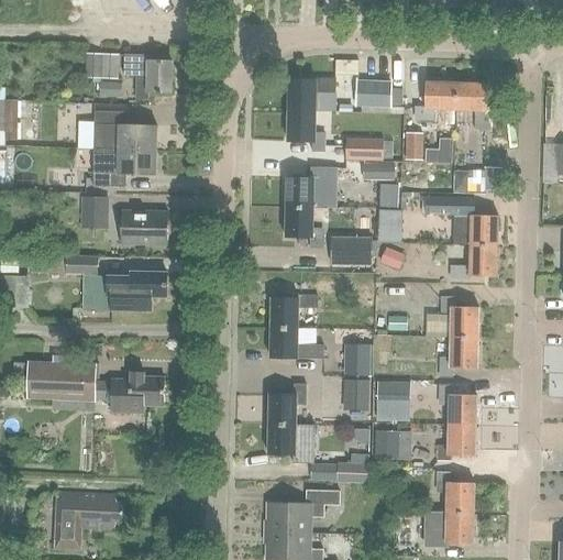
[(88,52),(87,76),(119,77),(120,53),(88,52)]
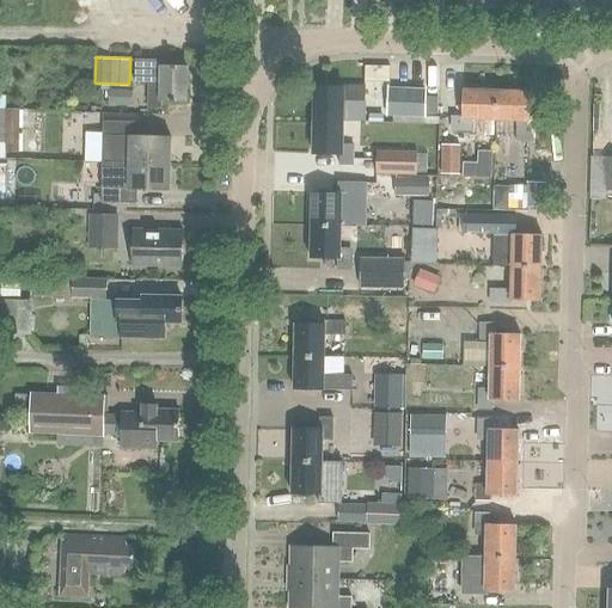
[(136,57),(136,81),(150,81),(148,106),(163,106),(163,99),(187,100),(188,65),(164,65),(164,59),(136,57)]
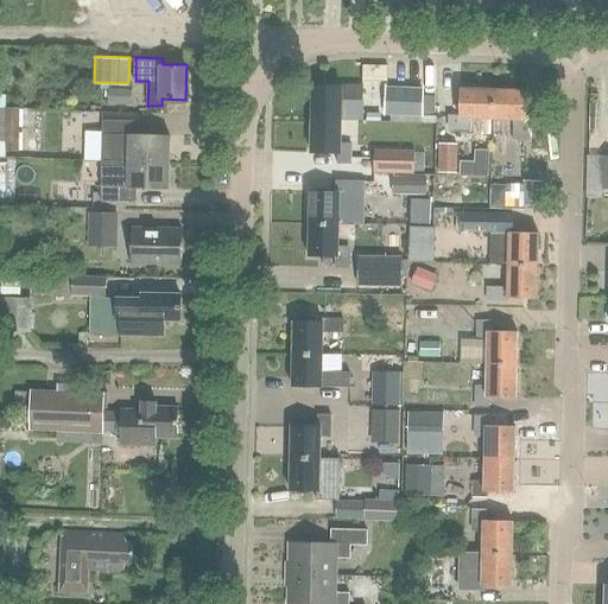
[(361,119),(362,83),(340,83),(340,84),(310,84),(310,118),(340,118),(361,119)]
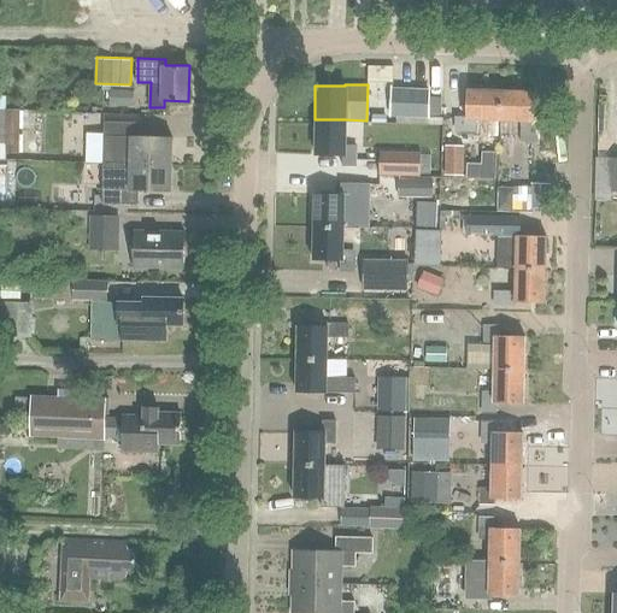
[(134,104),(134,88),(111,87),(110,102),(134,104)]
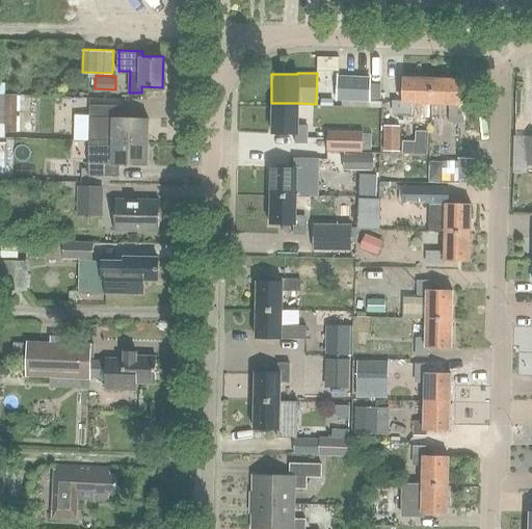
[(429,103),(430,77),(401,76),(400,100),(391,100),(391,111),(409,111),(409,102),(429,103)]
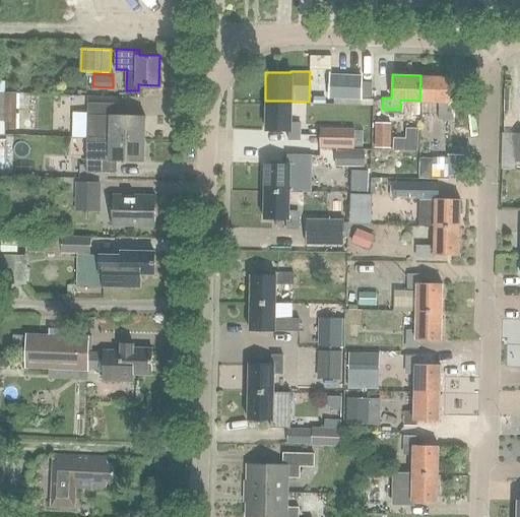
[(372,98),(372,80),(362,80),(362,76),(329,75),(329,95),(372,98)]
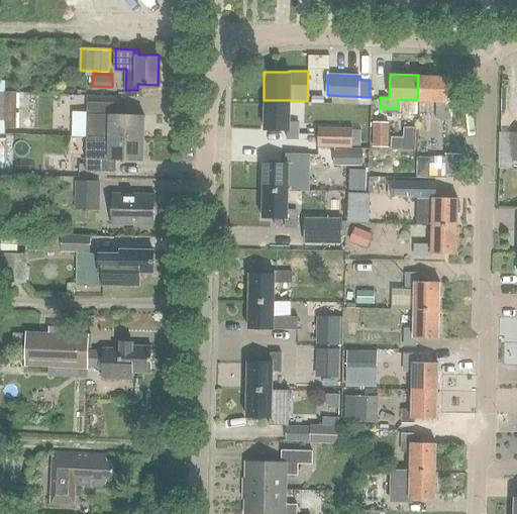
[(418,75),(417,100),(435,100),(435,117),(445,118),(446,100),(445,100),(446,76),(418,75)]
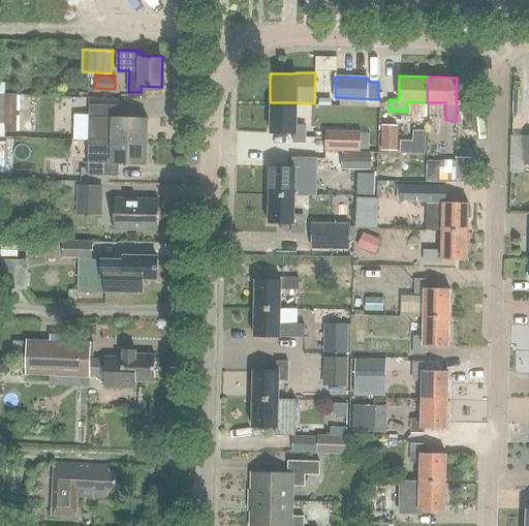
[(5,122),(5,129),(17,130),(18,92),(6,92),(5,122)]
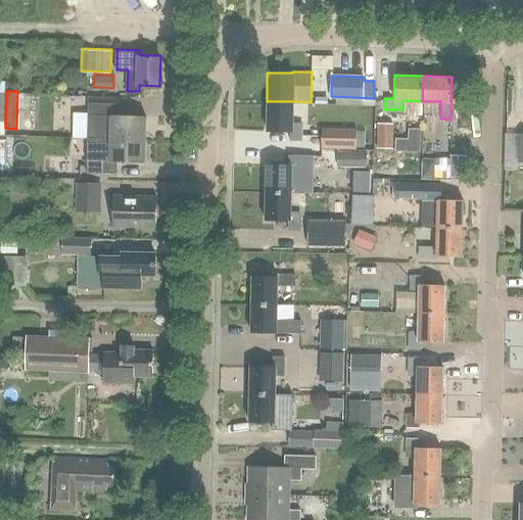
[(316,93),(315,102),(329,102),(329,93),(316,93)]
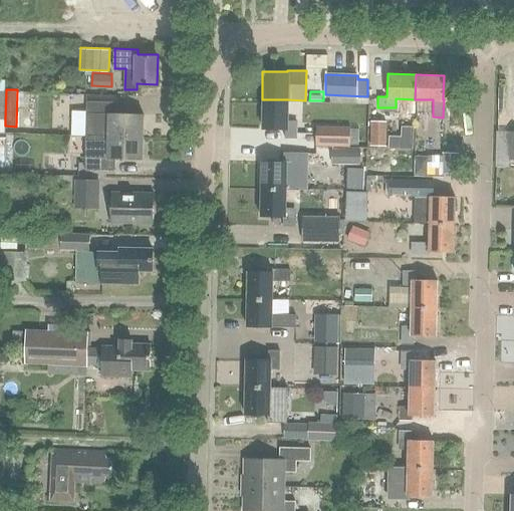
[(86,112),(85,135),(107,135),(144,136),(145,113),(116,112),(116,100),(86,99),(86,112)]
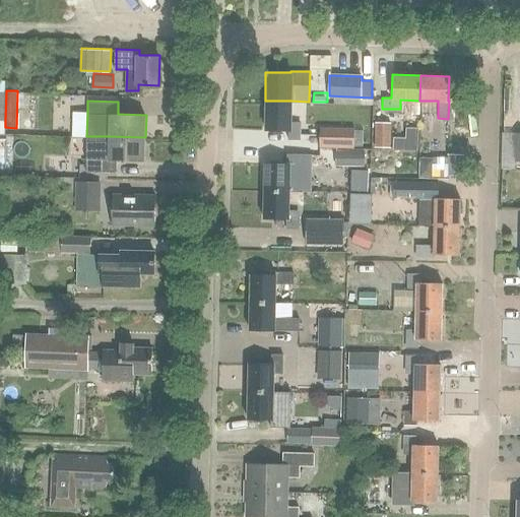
[(289,120),(290,101),(265,101),(264,129),(286,129),(286,139),(298,139),(299,120),(289,120)]
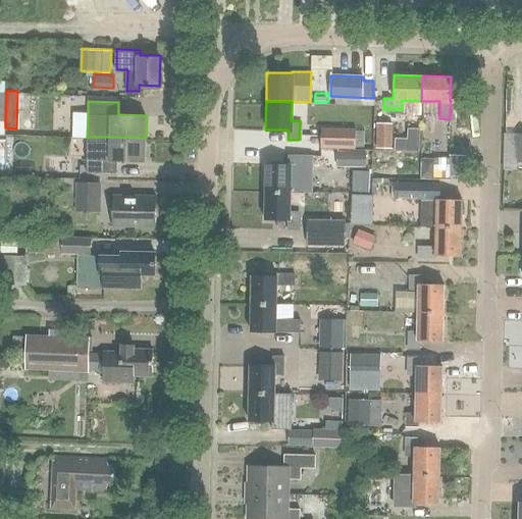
[(73,110),(72,136),(87,137),(88,114),(88,111),(73,110)]
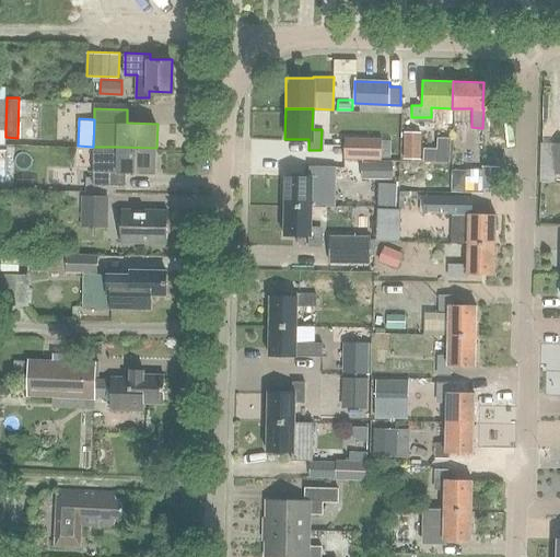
[(405,130),(404,157),(420,158),(421,142),(421,130),(405,130)]
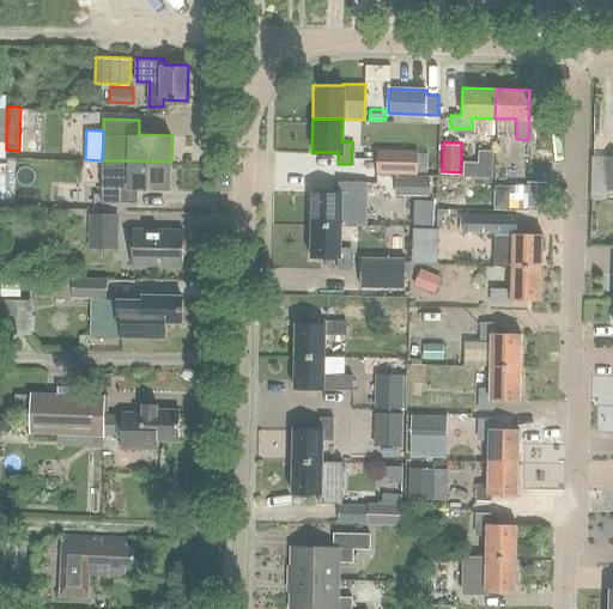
[(417,150),(376,150),(376,172),(381,172),(410,172),(417,174),(417,150)]
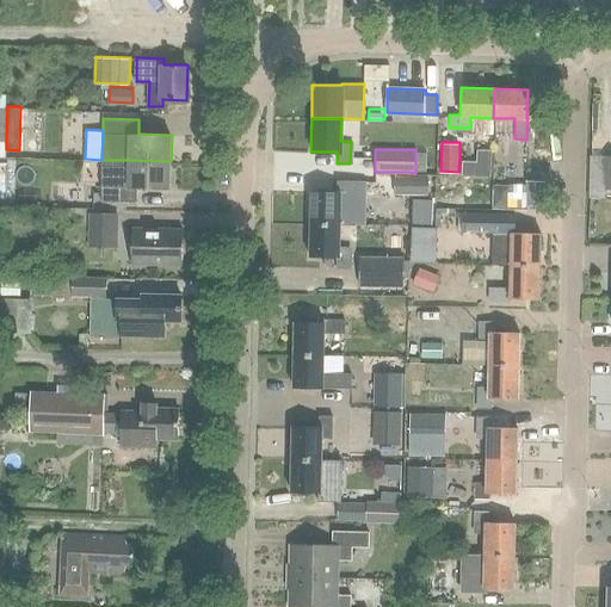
[(460,155),(458,172),(475,172),(475,155),(460,155)]
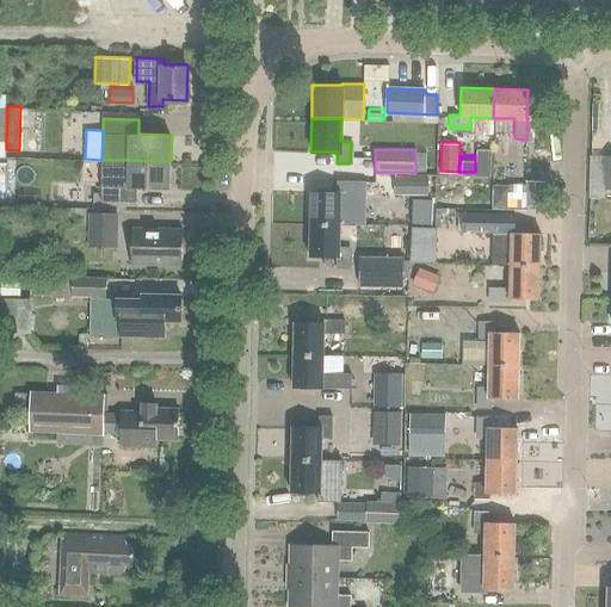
[(102,160),(102,200),(137,202),(137,187),(171,189),(171,161),(128,160),(102,160)]
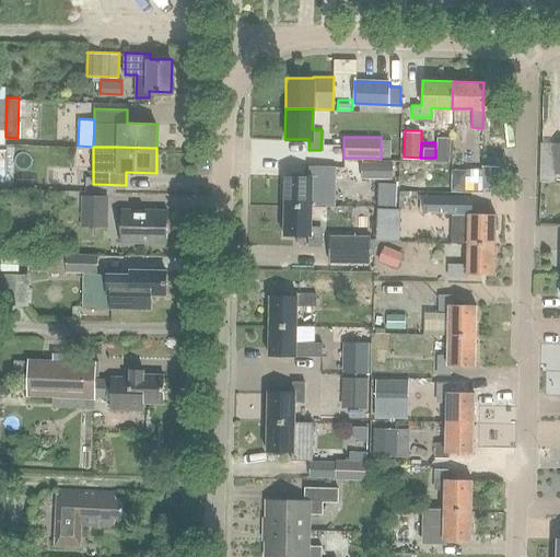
[(359,160),(359,175),(389,176),(389,161),(359,160)]
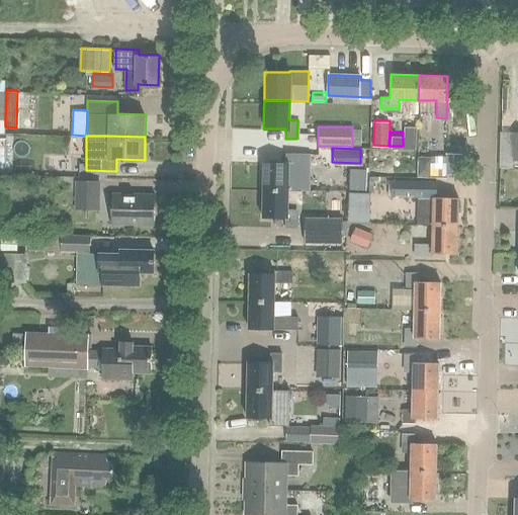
[(461,173),(461,153),(446,152),(446,173),(461,173)]
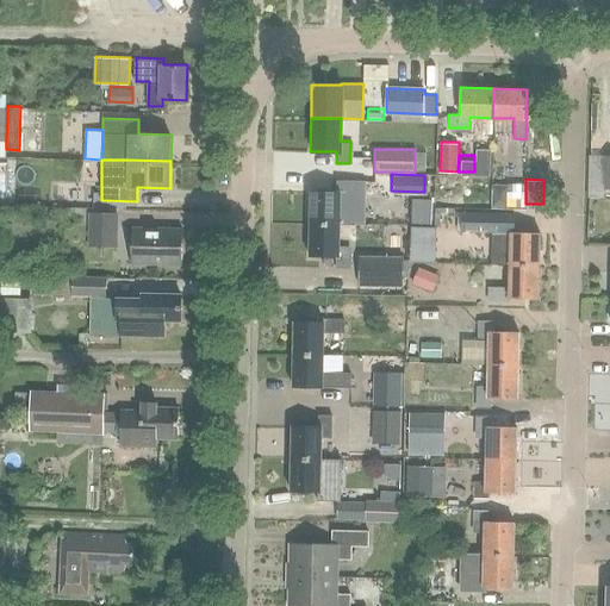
[(365,224),(366,181),(336,180),(336,191),(310,189),(309,223),(338,223),(365,224)]
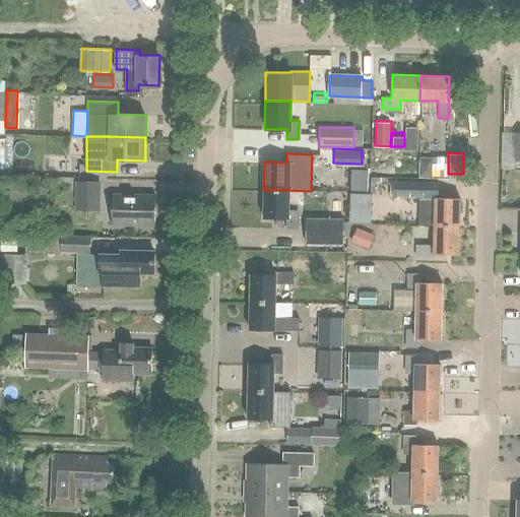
[(419,155),(419,175),(434,176),(434,167),(435,156),(419,155)]
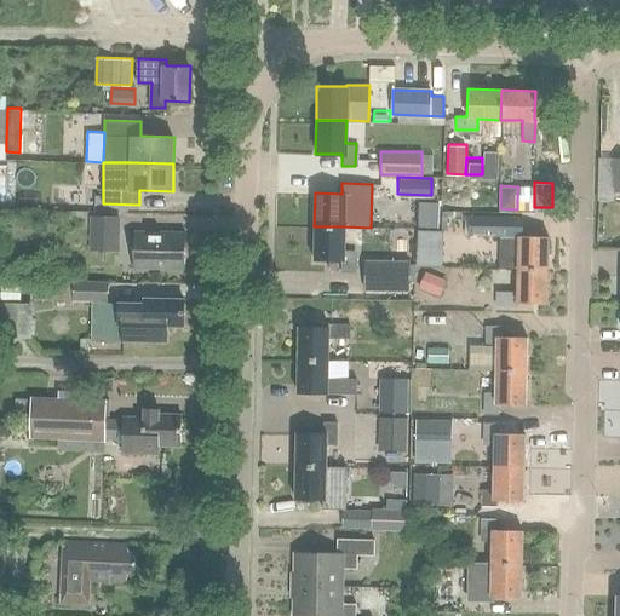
[(517,199),(517,209),(528,209),(528,199),(517,199)]
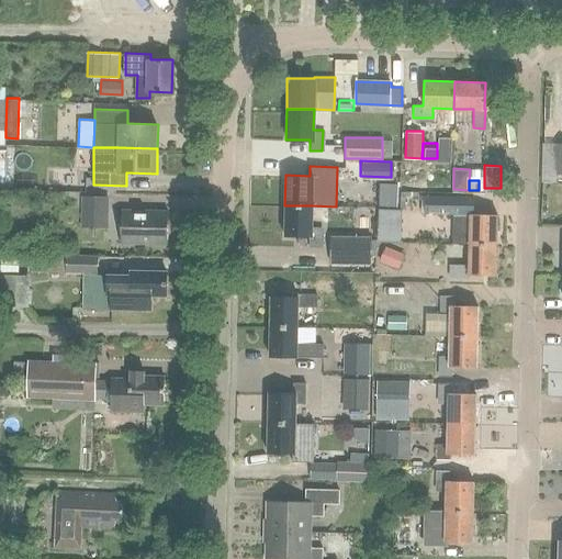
[(104,227),(107,197),(82,196),(81,226),(104,227)]
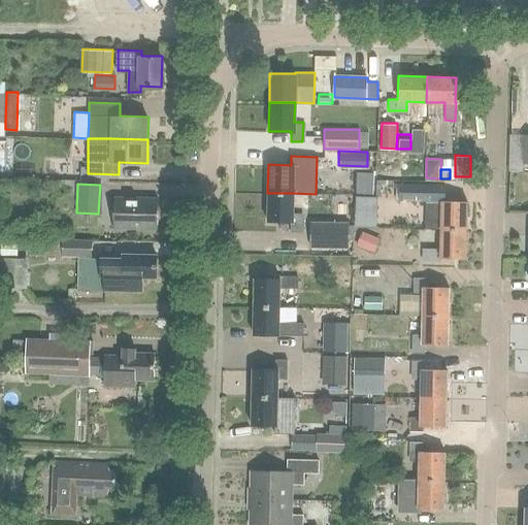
[(293,212),(293,193),(267,193),(266,221),(290,222),(290,230),(301,230),(301,212),(293,212)]
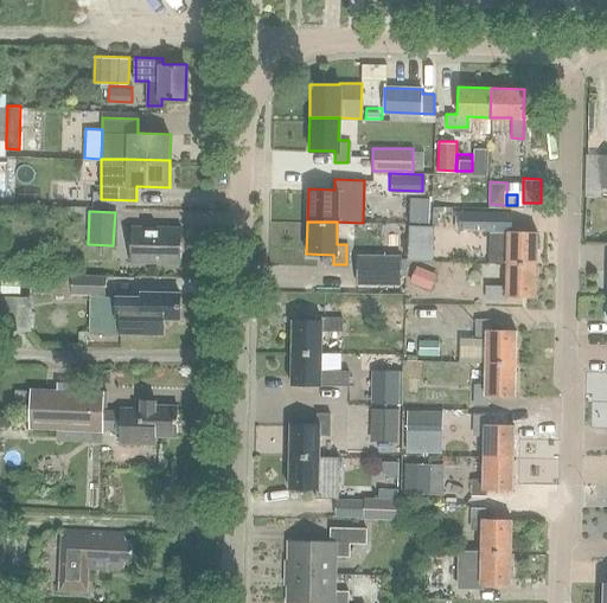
[(180,261),(181,226),(132,225),(131,260),(180,261)]
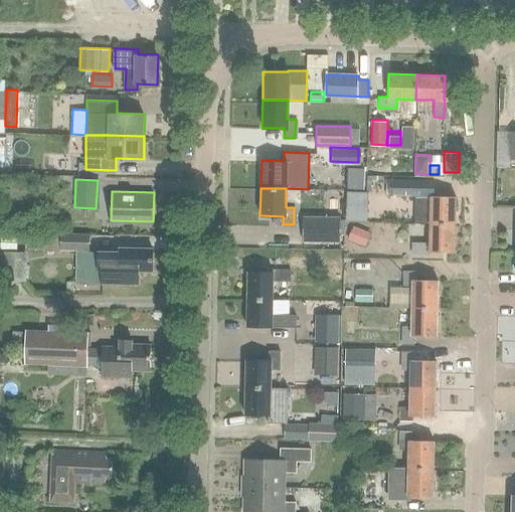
[(416,194),(415,222),(430,223),(455,224),(456,195),(416,194)]
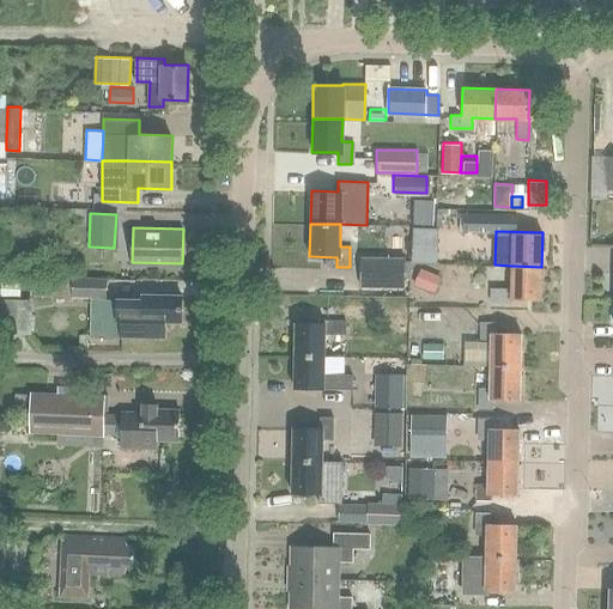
[(360,254),(360,285),(404,286),(405,255),(360,254)]
